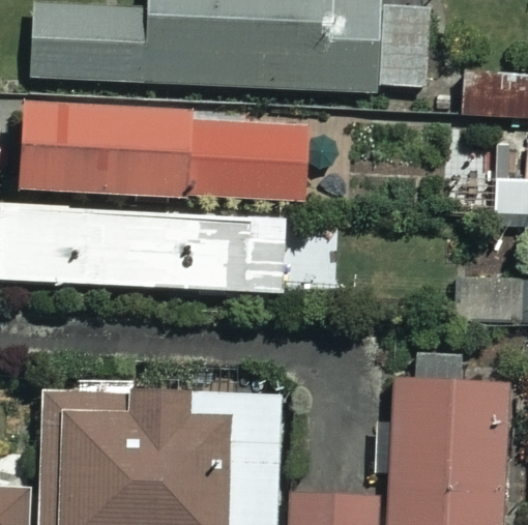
[(147,0),(147,9),(32,4),(30,76),(427,91),(430,5),(375,3),(375,0),(147,0)]
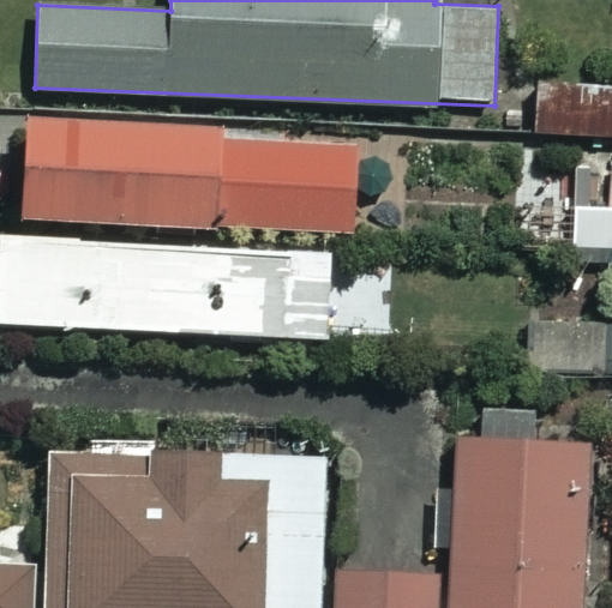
[(611,115),(611,84),(534,88),(537,136),(611,131),(611,115)]
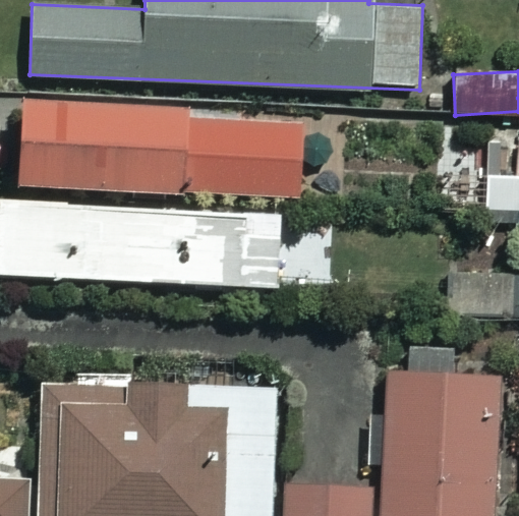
[(292,119),(22,102),(16,185),(286,203),(292,119)]
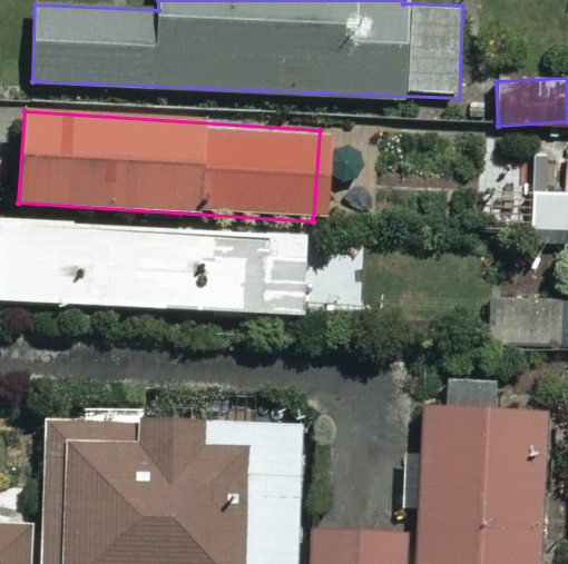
[(567,184),(522,186),(524,230),(567,227),(567,184)]
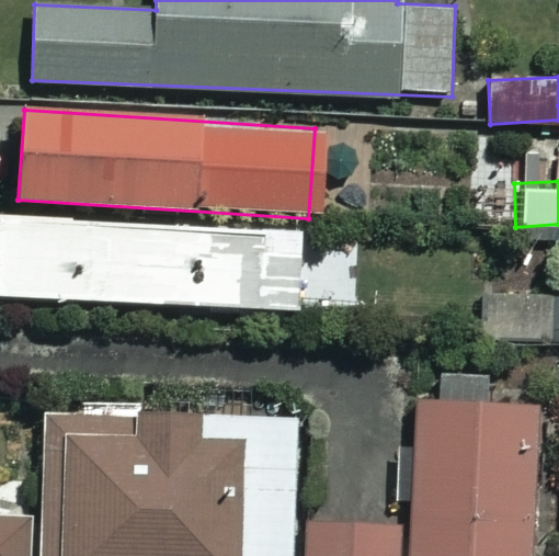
[(355,233),(0,216),(0,295),(352,313),(355,233)]
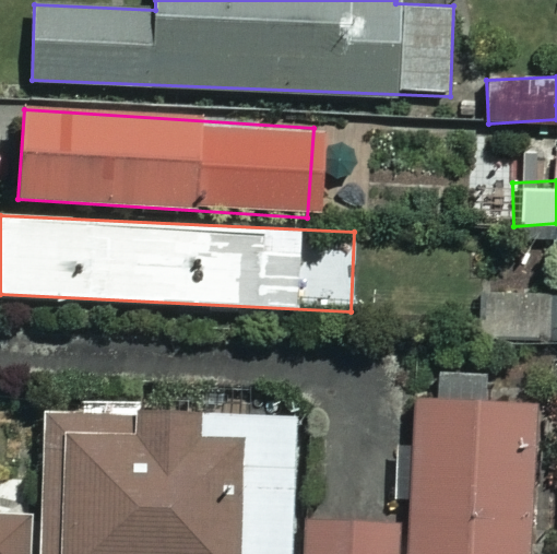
[(552,296),(484,291),(480,340),(548,344),(552,296)]
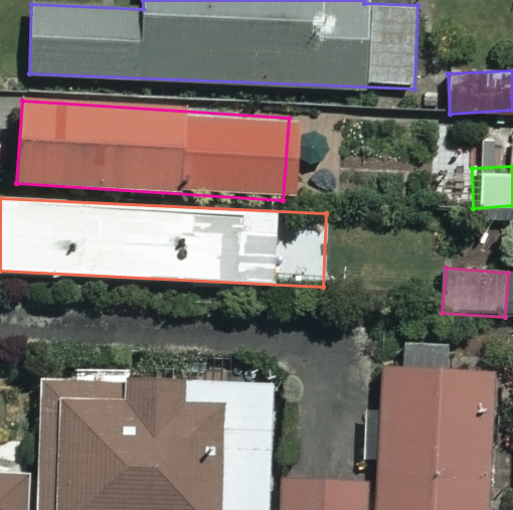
[(225,351),(199,351),(199,381),(40,380),(39,475),(0,474),(0,509),(270,509),(271,381),(224,381),(225,351)]
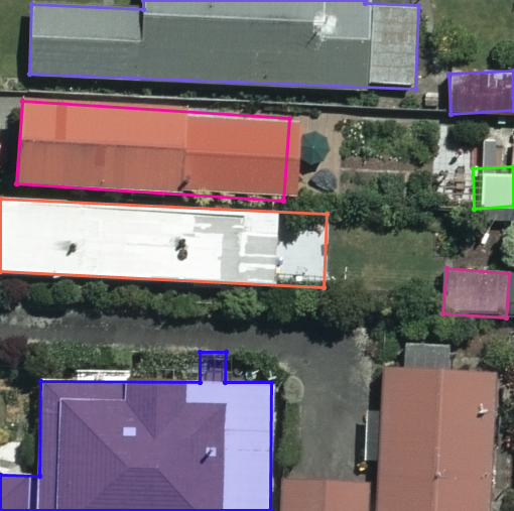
[(382,368),(379,510),(492,510),(495,370),(382,368)]
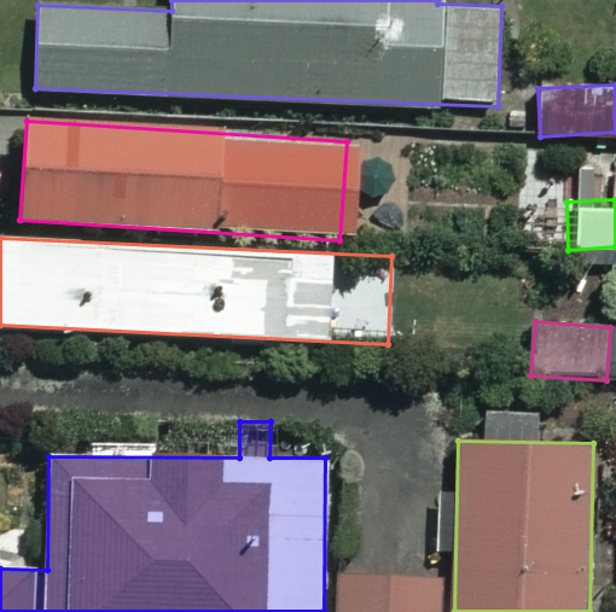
[(437,611),(439,572),(340,570),(338,611),(437,611)]
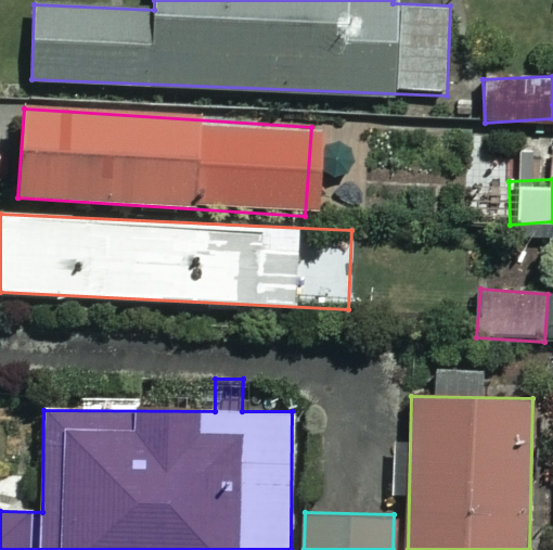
All buildings are outlined.
